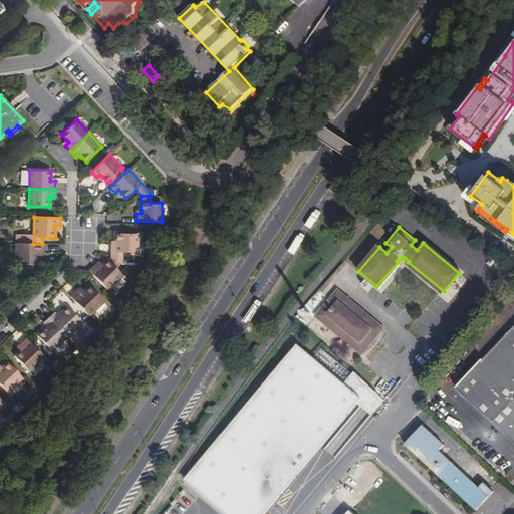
[(110,257),(122,262),(123,253),(138,253),(138,234),(116,234),(115,241),(115,244),(111,245),(110,257)]
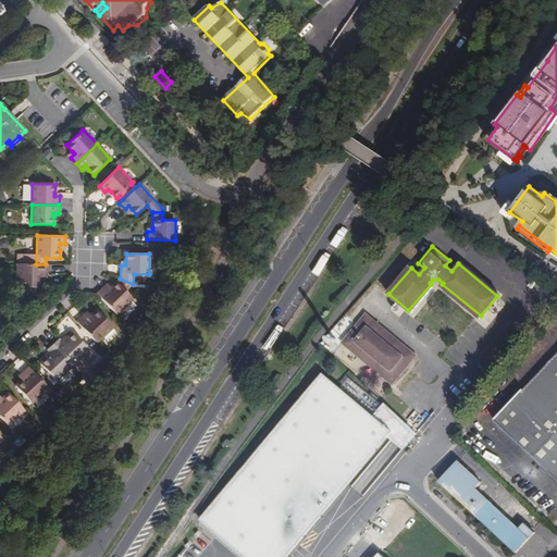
[(460,261),(458,263),(497,296),(499,294),(460,261)]
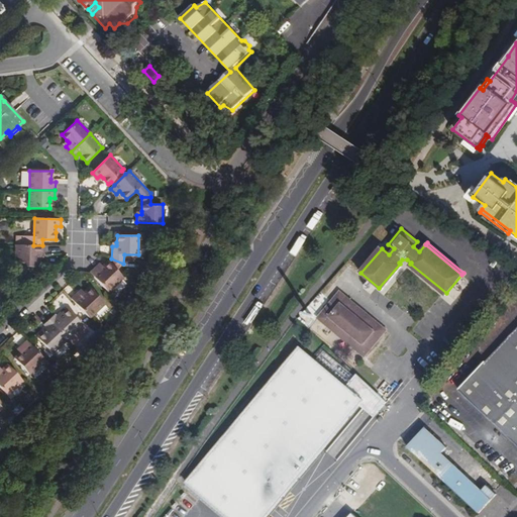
[(42,254),(42,245),(33,245),(15,245),(14,267),(38,267),(38,260),(38,254),(42,254)]
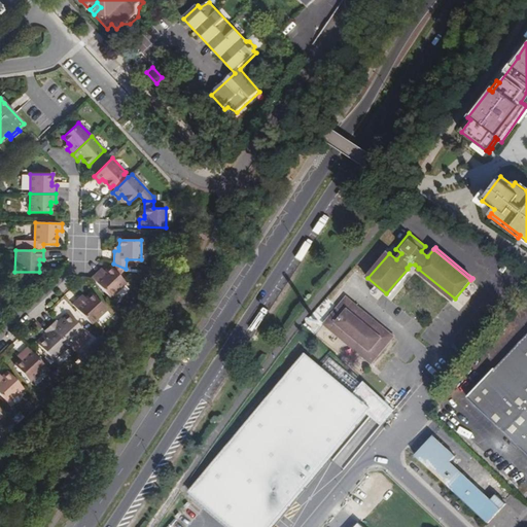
[(367,278),(389,253),(387,252),(366,277),(367,278)]
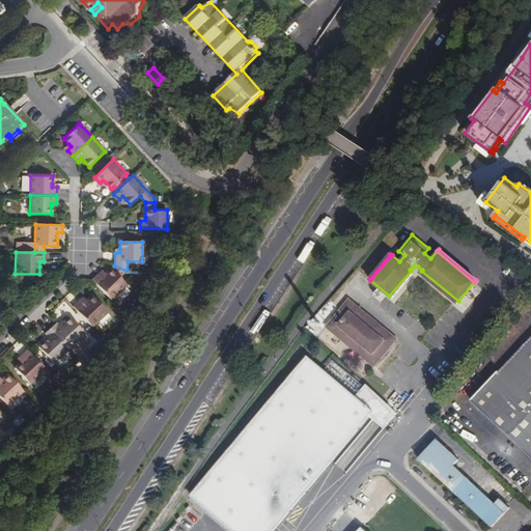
[(120,277),(127,271),(114,266),(106,274),(102,278),(99,275),(92,280),(111,301),(128,285),(120,277)]
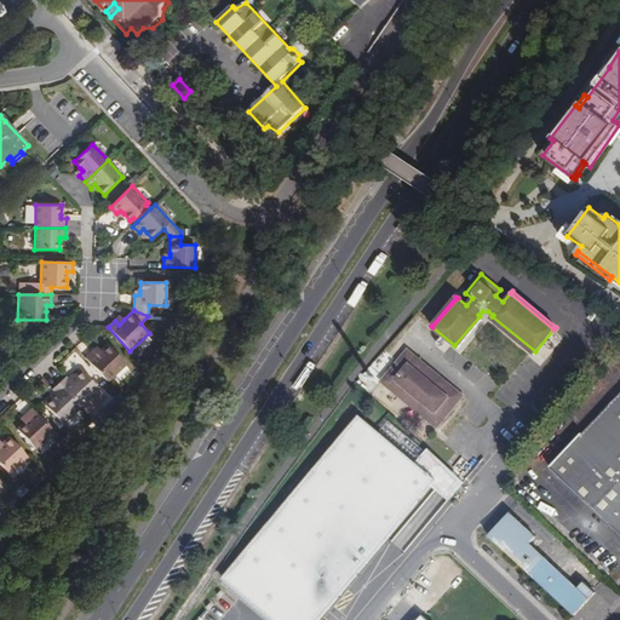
[(480,316),(454,345),(457,348),(481,317),(480,316)]
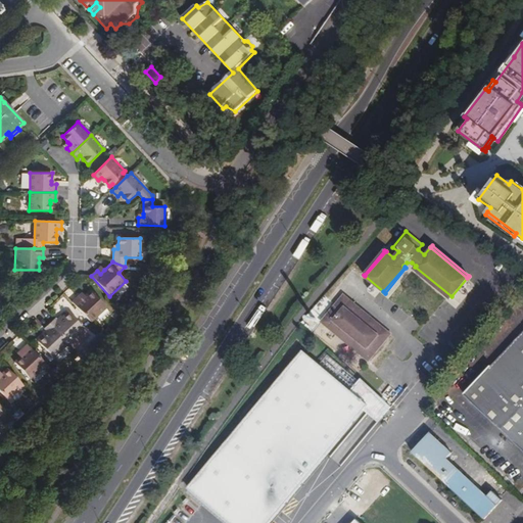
[(449,297),(452,296),(415,267),(413,268),(449,297)]
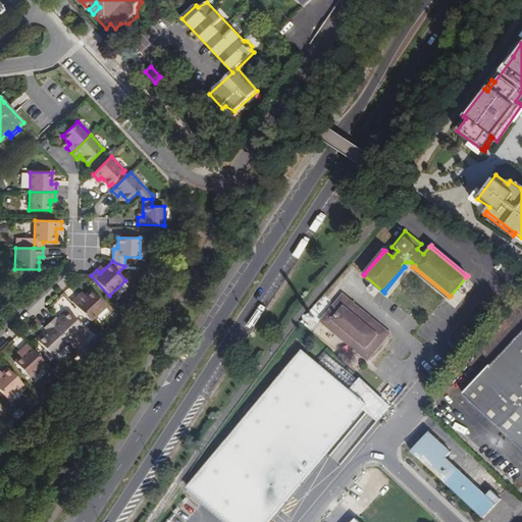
[(71,302),(90,321),(106,306),(91,291),(86,295),(81,299),(77,296),(71,302)]
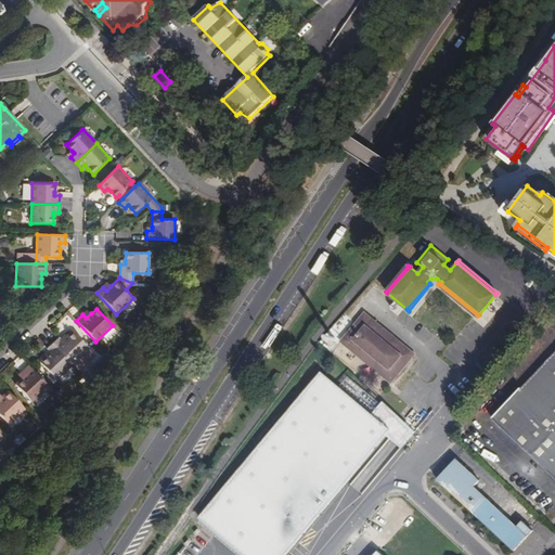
[(394,349),(399,341),(363,311),(339,340),(389,383),(408,360),(394,349)]
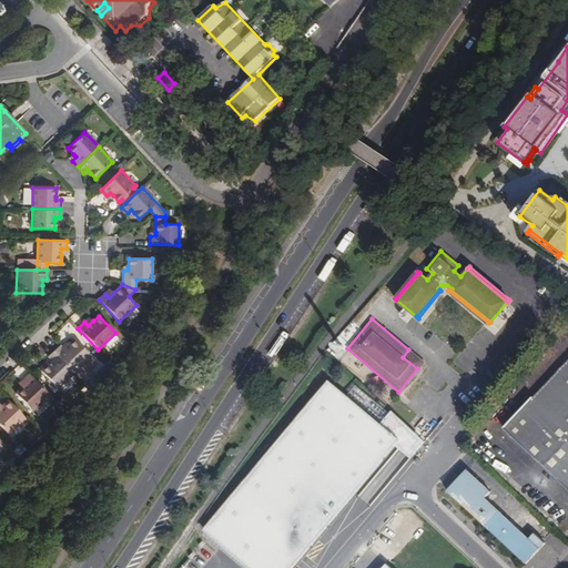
[(54,351),(73,372),(91,356),(74,338),(68,345),(63,348),(60,345),(54,351)]
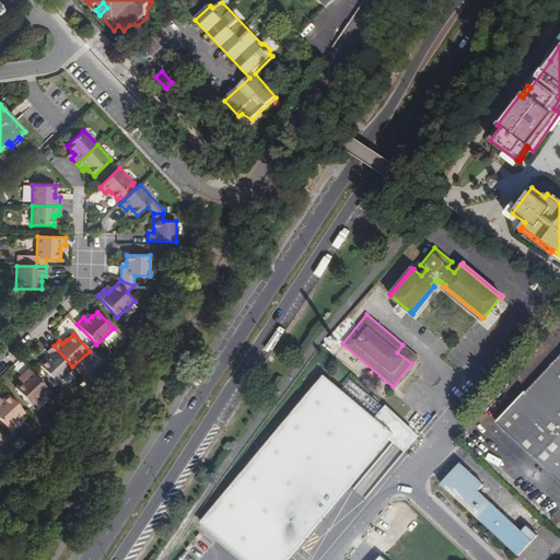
[(417,356),(403,345),(397,352),(411,363),(417,356)]
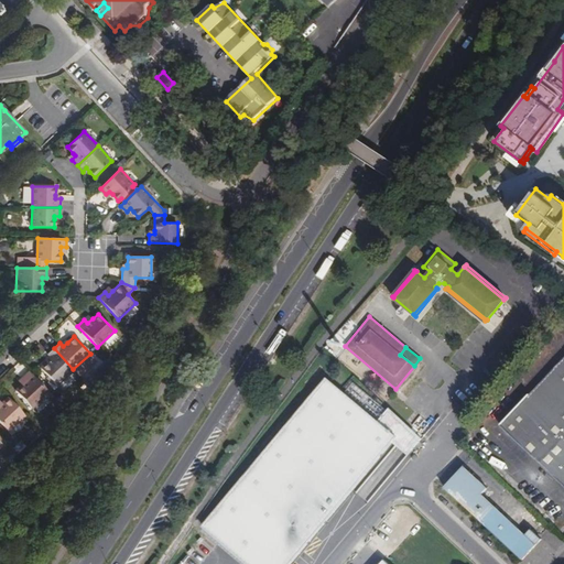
[(56,386),(73,369),(54,348),(47,354),(51,358),(46,362),(40,368),(56,386)]
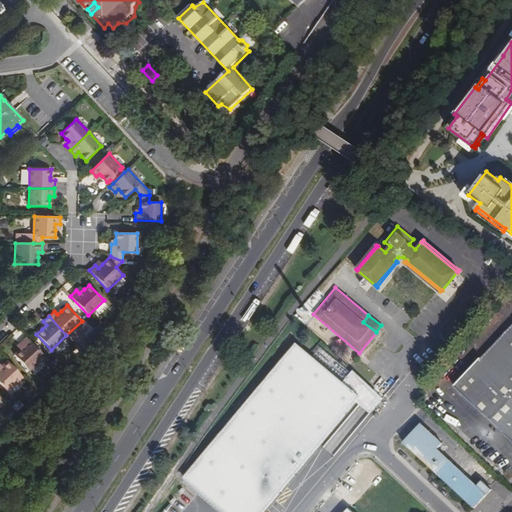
[(511,359),(511,322),(481,356),(499,374),(511,359)]
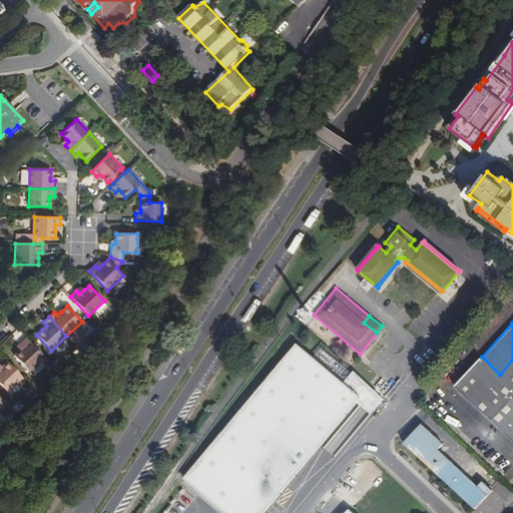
[(45,357),(27,338),(21,343),(24,346),(20,350),(14,356),(29,372),(45,357)]
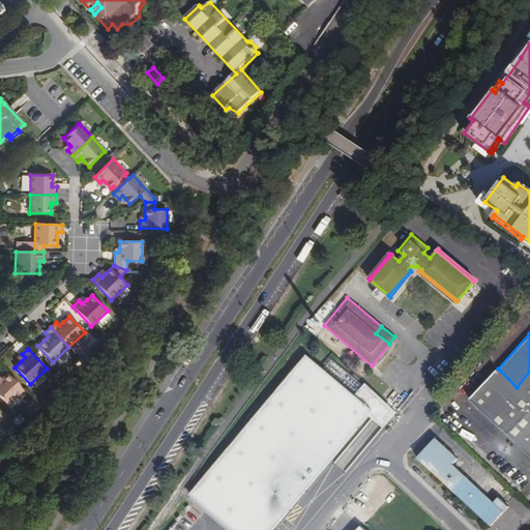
[(192,489),(238,529),(265,529),(370,412),(373,408),(387,420),(396,409),(367,381),(356,393),(310,353),(298,366),(296,365),(291,372),(292,373),(192,489)]
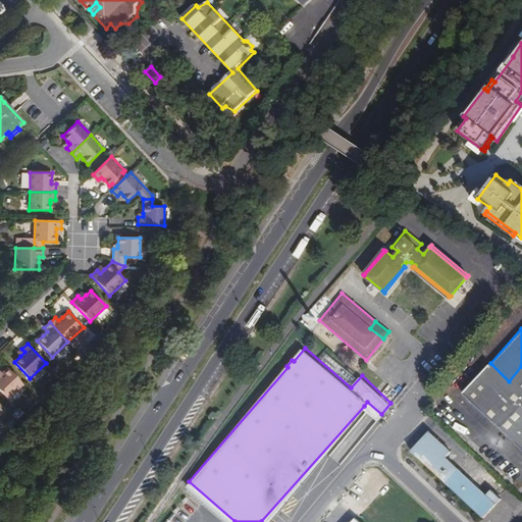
[(521,366),(509,381),(490,363),(462,393),(521,447),(521,366)]
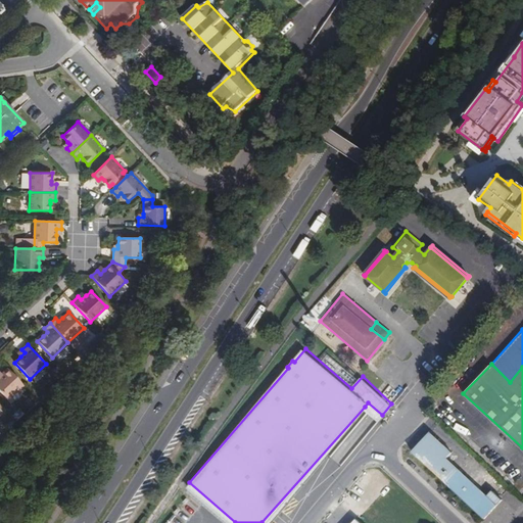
[(24,384),(8,369),(2,374),(0,376),(0,391),(7,399),(24,384)]
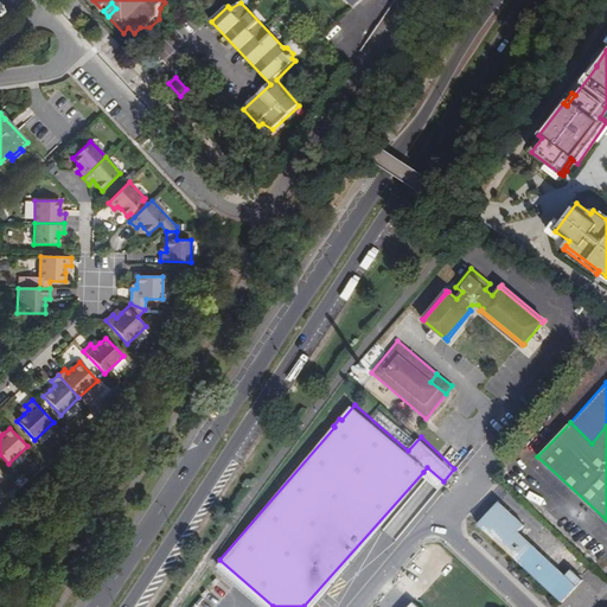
[(440,486),(443,481),(427,467),(423,472),(440,486)]
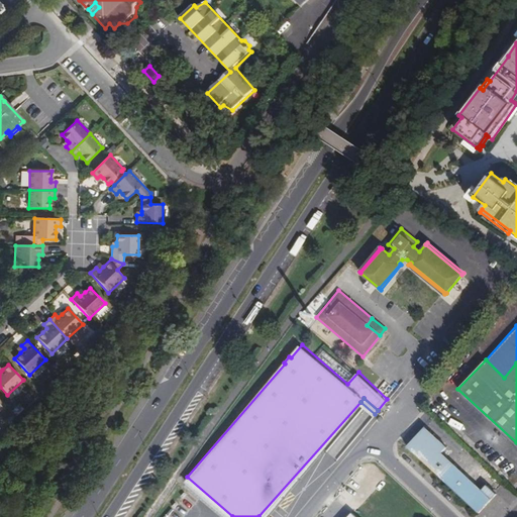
[(497,493),(422,426),(405,445),(479,513),(497,493)]
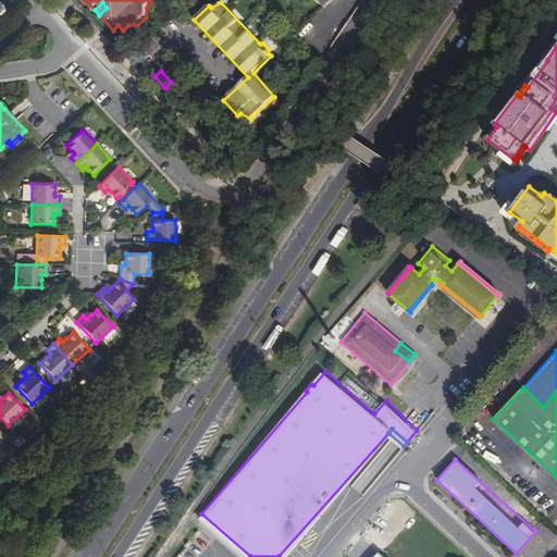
[(547,515),(537,506),(534,509),(543,519),(547,515)]
